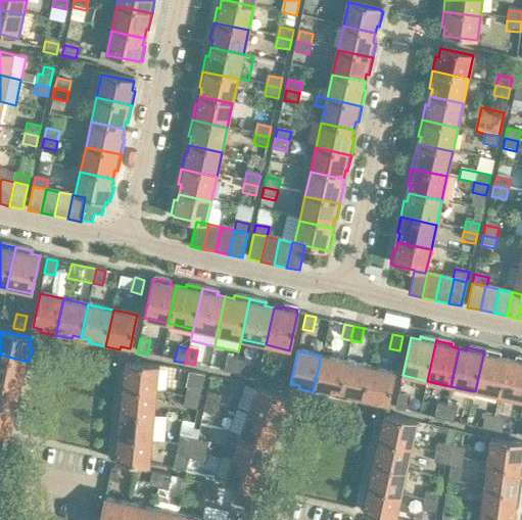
[(475,391),(500,397),(508,359),(499,357),(500,353),(499,353),(484,350),(475,391)]
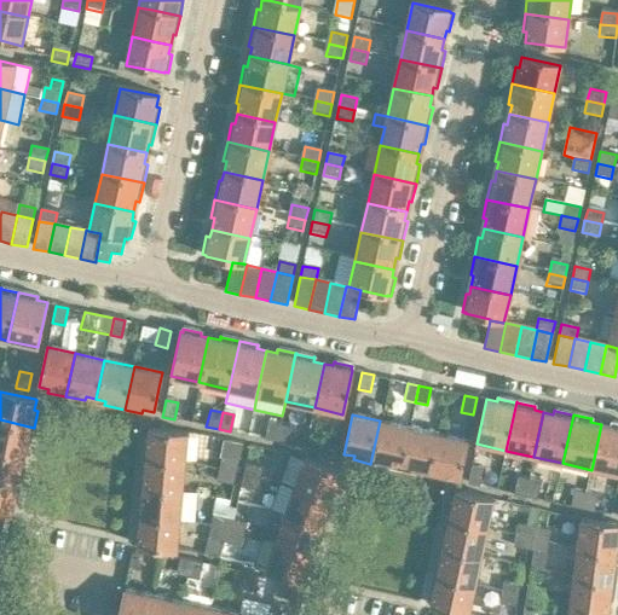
[(29,448),(34,428),(0,419),(0,451),(24,457),(26,447),(29,448)]
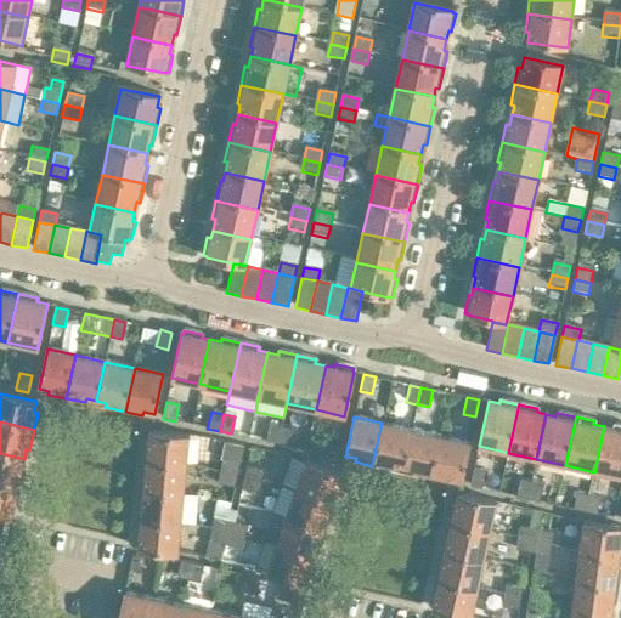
[(393,470),(394,466),(404,469),(412,429),(382,423),(372,466),(393,470)]
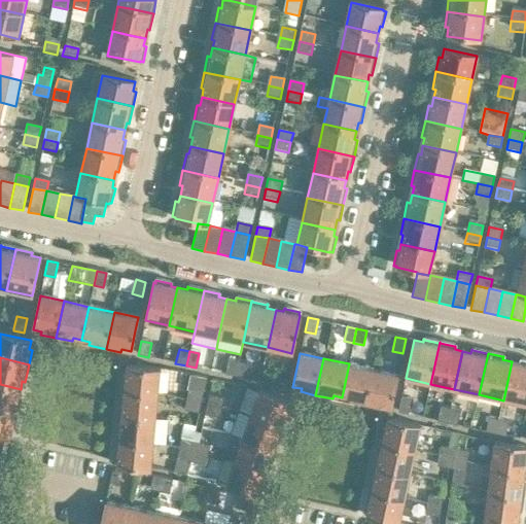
[(224,375),(235,377),(238,362),(228,360),(224,375)]
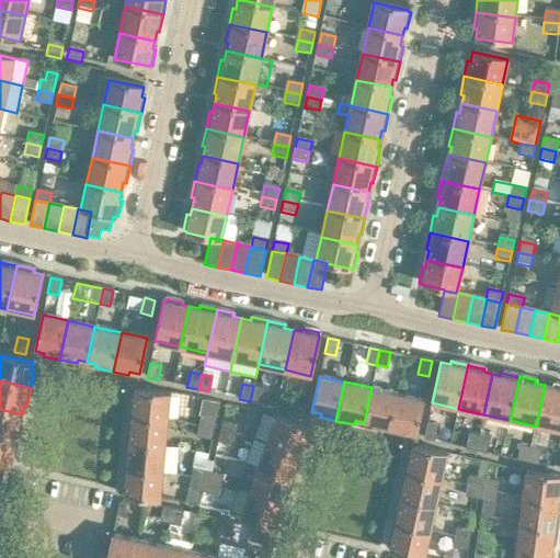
[(545,385),(536,426),(535,433),(546,435),(547,429),(559,431),(559,385),(555,384),(553,384),(552,387),(545,385)]
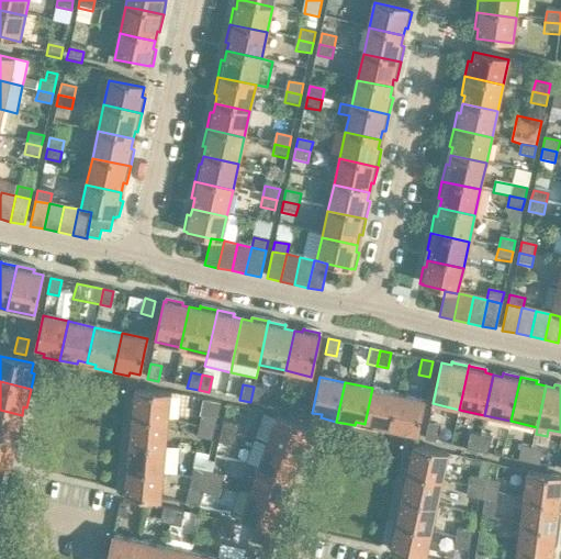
[(265,389),(254,387),(250,402),(261,404),(265,389)]
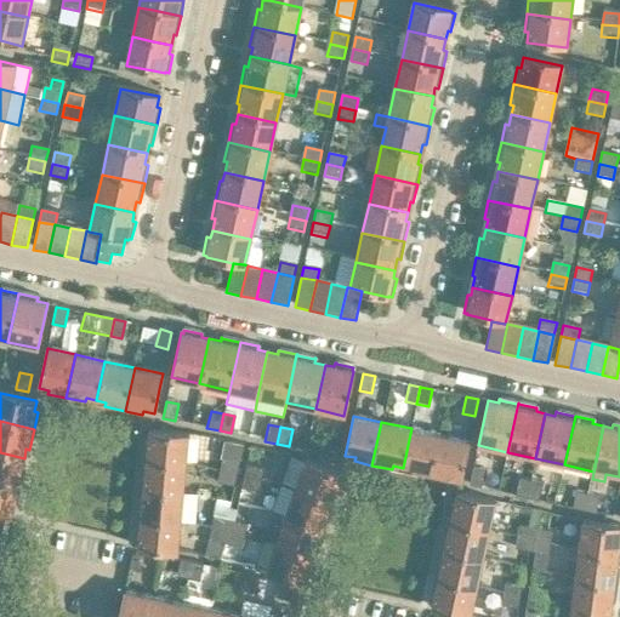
[(411,474),(431,478),(441,435),(411,428),(403,468),(413,470),(411,474)]
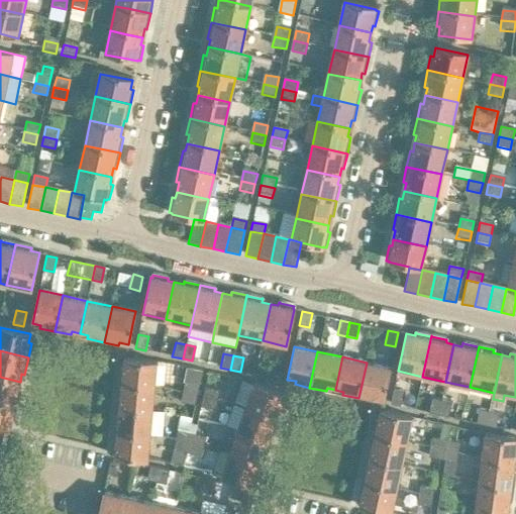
[(119,368),(118,383),(155,386),(157,363),(123,360),(123,369),(119,368)]
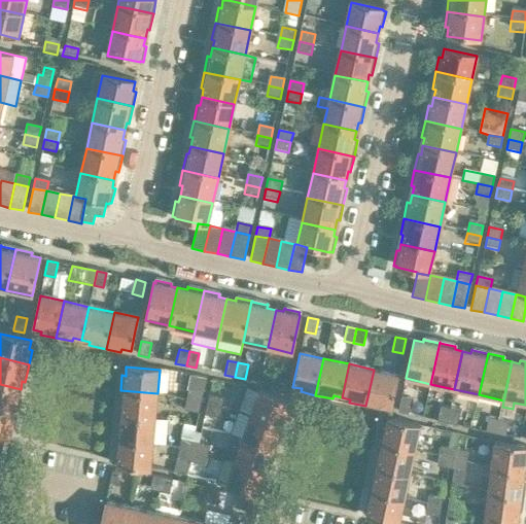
[(381,410),(382,407),(390,408),(397,375),(374,370),(365,406),(381,410)]
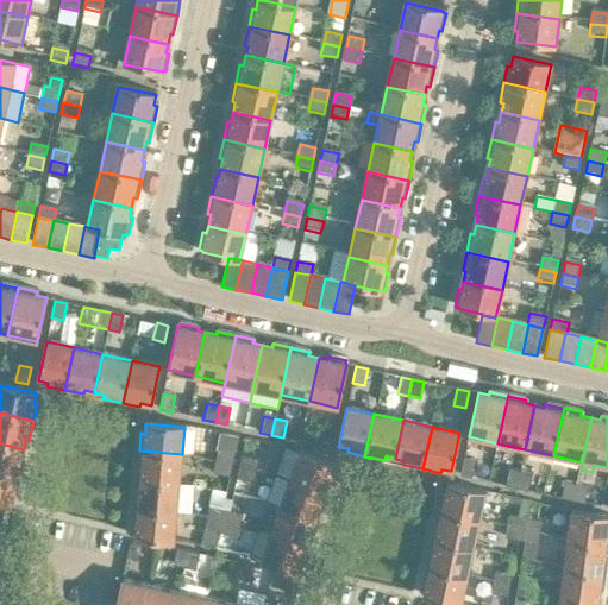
[(328,448),(332,430),(320,428),(317,445),(328,448)]
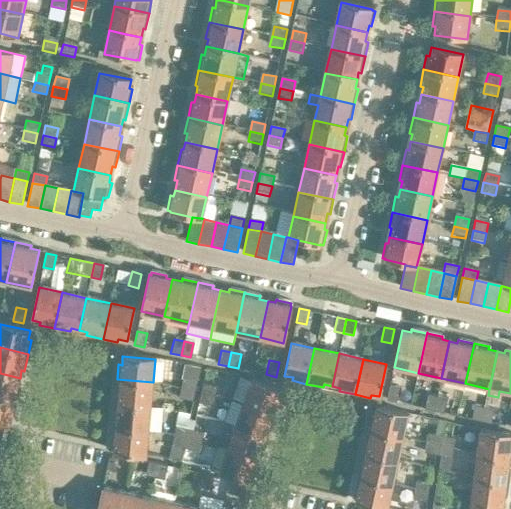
[(185,366),(180,388),(194,391),(196,382),(199,369),(185,366)]
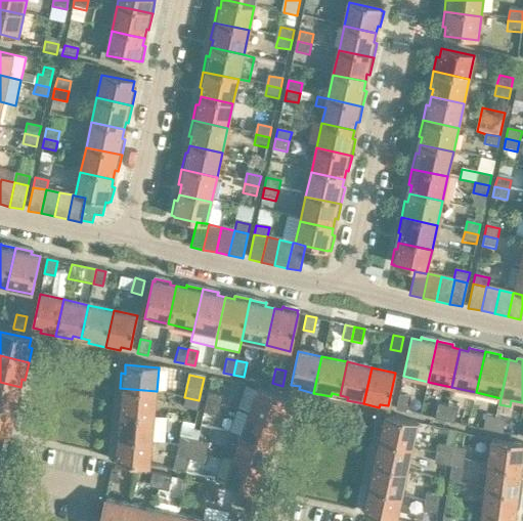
[(18,395),(20,387),(0,382),(0,407),(17,413),(22,396),(18,395)]
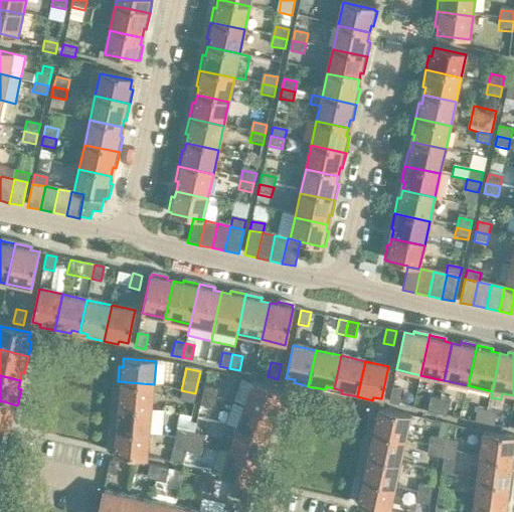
[(120,398),(119,406),(151,409),(154,384),(118,381),(116,398),(120,398)]
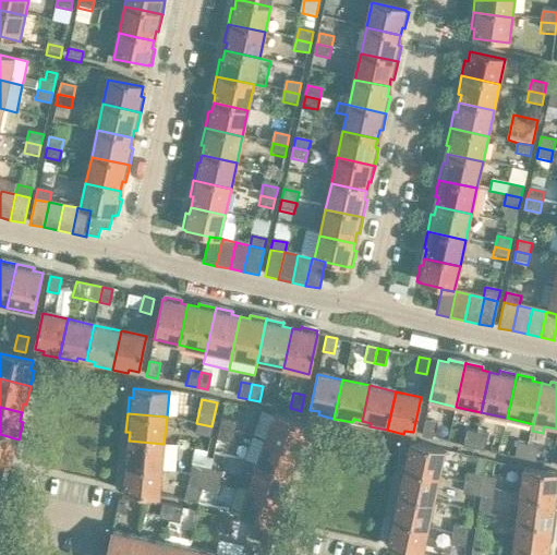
[(307,436),(304,435),(307,426),(274,414),(266,438),(302,451),(307,436)]
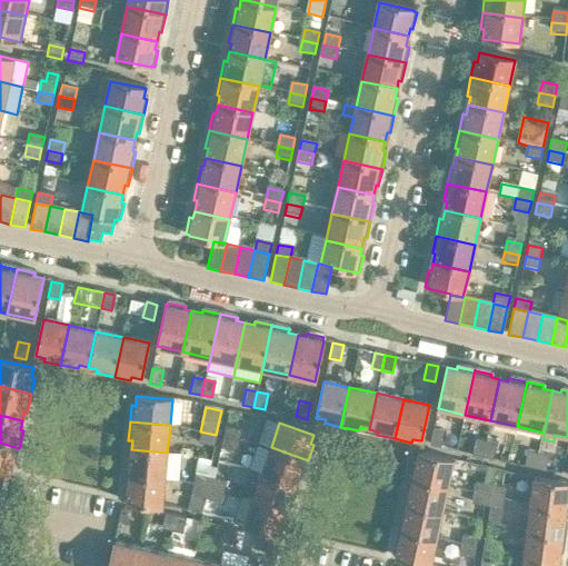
[(240,430),(225,427),(221,437),(237,442),(240,430)]
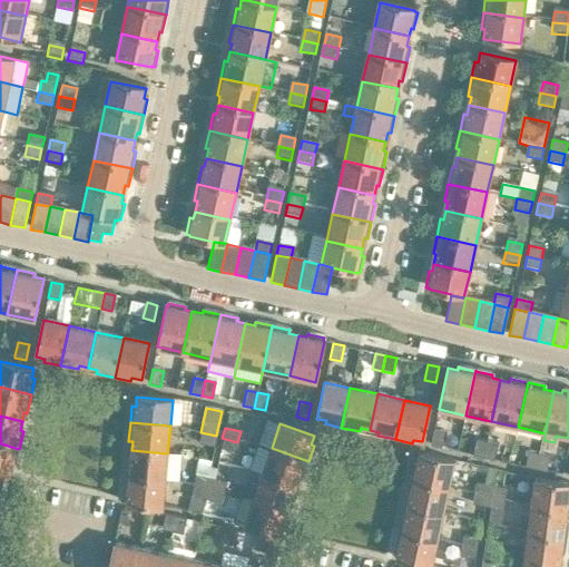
[(444,432),(434,430),(431,446),(441,448),(444,432)]
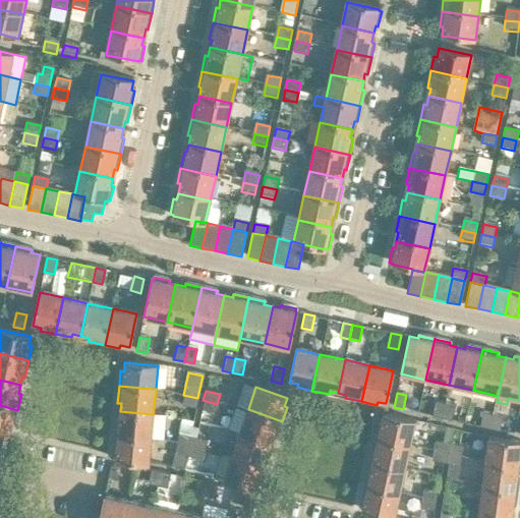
[(197,398),(183,395),(180,404),(194,408),(197,398)]
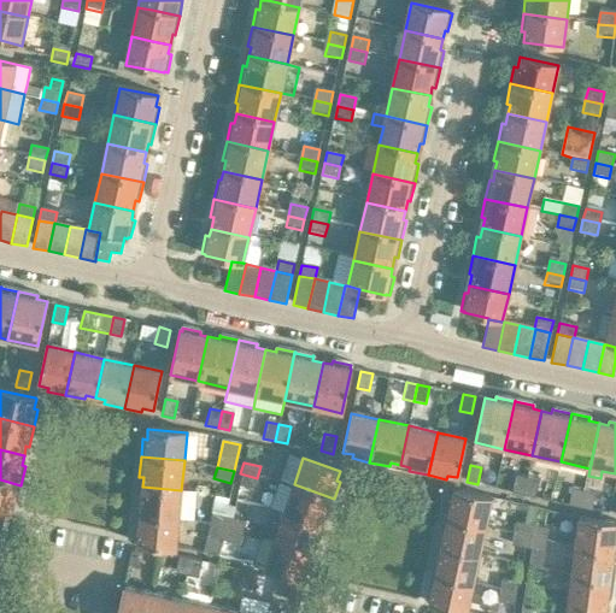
[(254,489),(257,478),(240,473),(238,485),(254,489)]
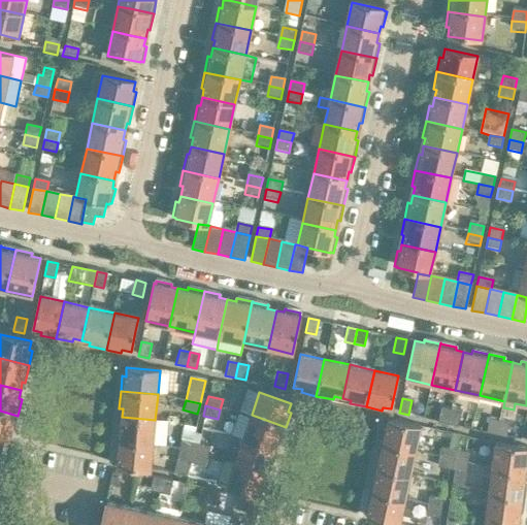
[(437,421),(447,424),(451,409),(440,406),(437,421)]
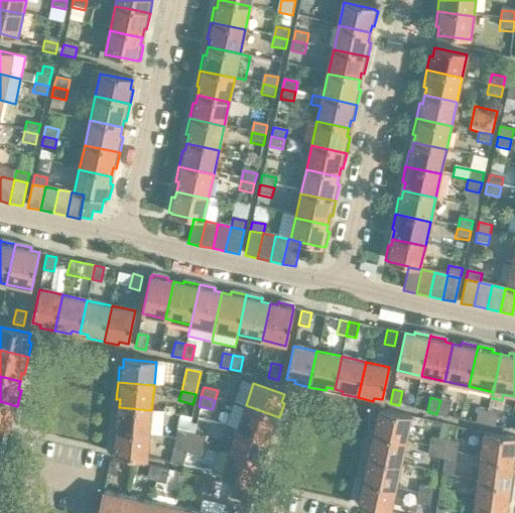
[(449,402),(440,400),(436,414),(446,416),(449,402)]
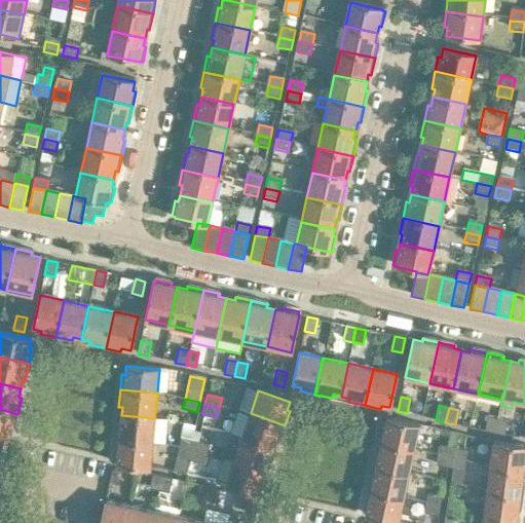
[(14,430),(17,414),(0,409),(0,435),(9,438),(11,428),(14,430)]
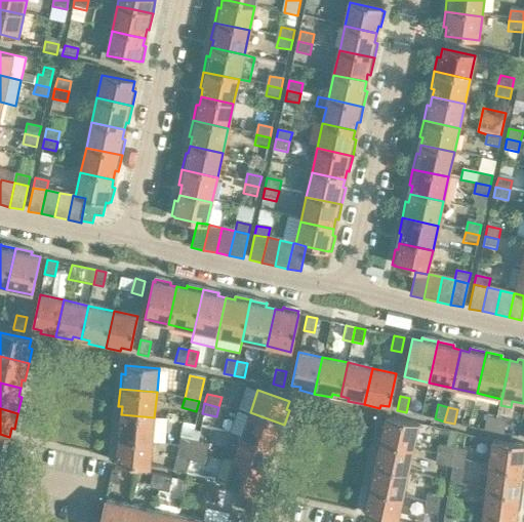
[(278,441),(284,425),(250,412),(241,437),(272,448),(275,440),(278,441)]
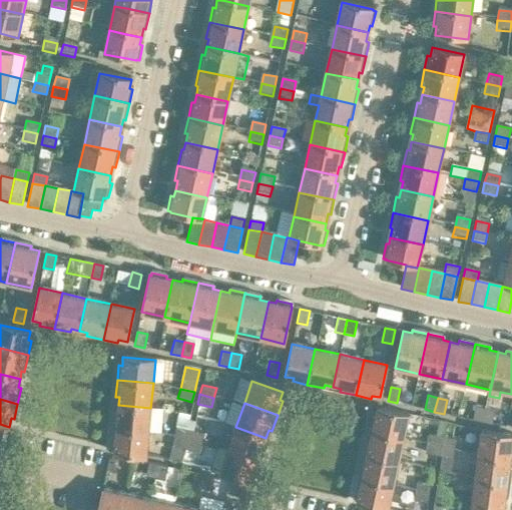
[(114,413),(112,430),(148,433),(160,434),(162,409),(150,408),(118,405),(117,414),(114,413)]
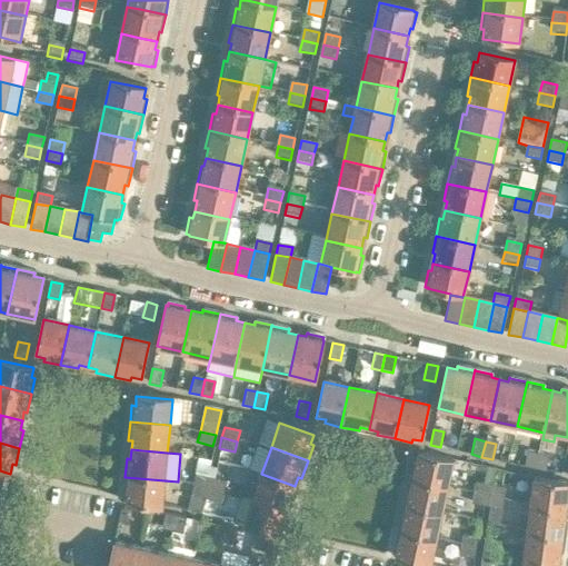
[(535,470),(539,455),(527,452),(524,466),(524,467),(535,470)]
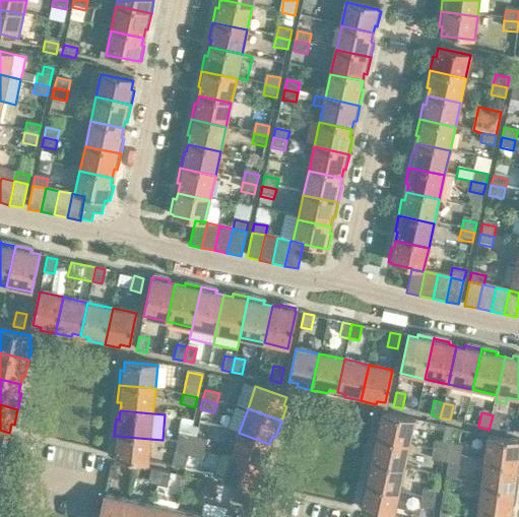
[(377,422),(374,436),(409,444),(414,421),(382,413),(380,423),(377,422)]
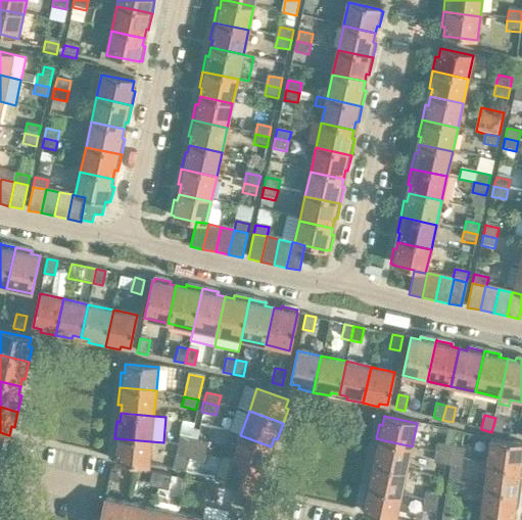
[(495,418),(491,432),(501,434),(501,433),(504,420),(495,418)]
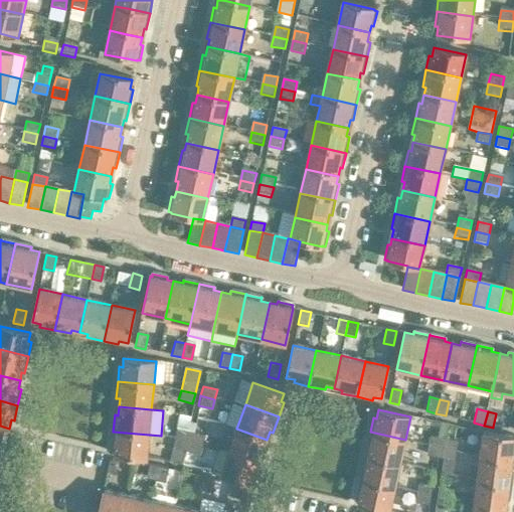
[(180,412),(174,439),(187,442),(189,433),(192,433),(194,421),(189,419),(190,415),(180,412)]
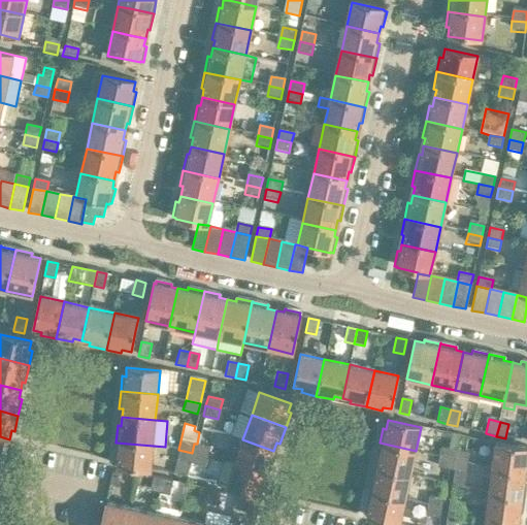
[(273,451),(242,439),(234,463),(268,476),(274,460),(271,459),(273,451)]
